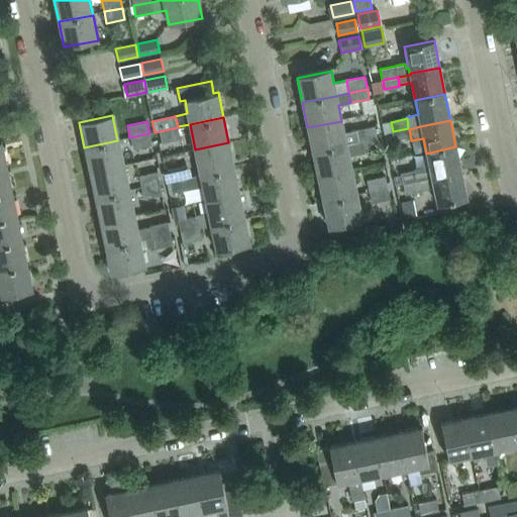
[(341,121),(307,127),(313,152),(346,146),(358,143),(356,133),(344,135),(341,121)]
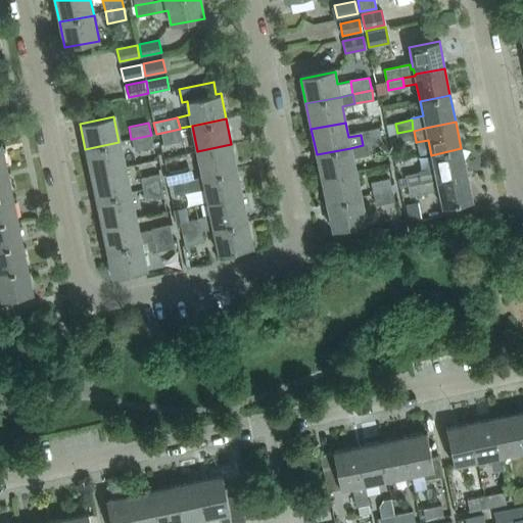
[(180,129),(161,133),(164,143),(182,140),(180,129)]
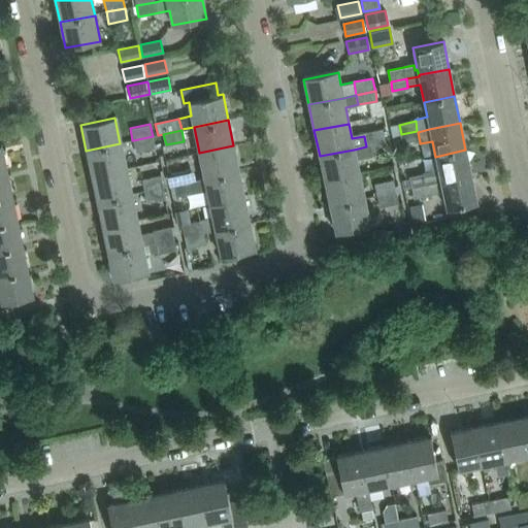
[(383,131),(364,136),(366,146),(386,142),(383,131)]
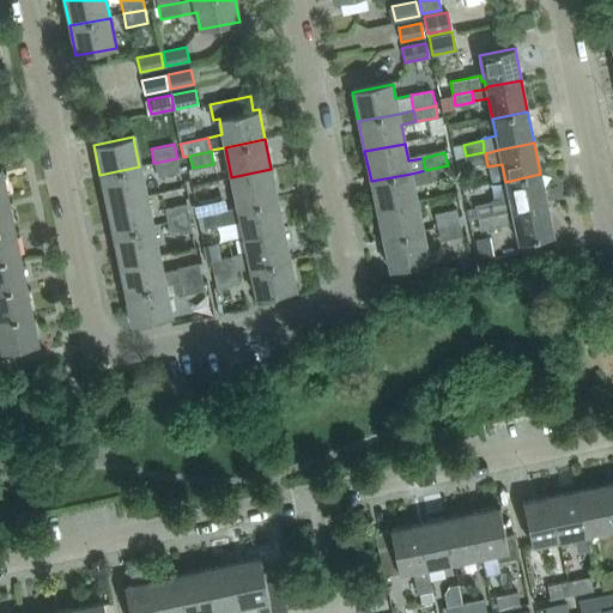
[(484,152),(466,156),(468,169),(487,165),(485,153),(484,152)]
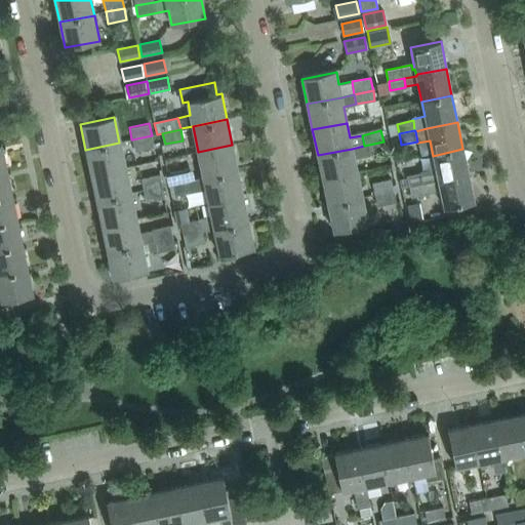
[(154,147),(152,135),(132,139),(131,139),(134,151),(154,147)]
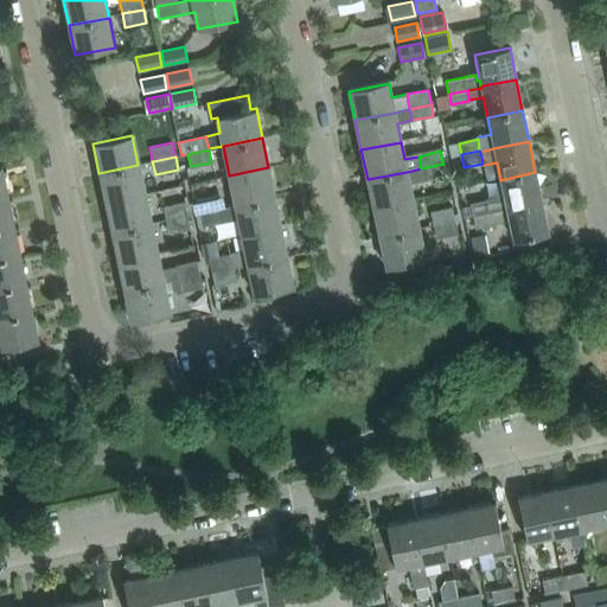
[(407,172),(368,179),(374,209),(413,200),(410,186),(446,178),(443,164),(421,168),(407,172)]
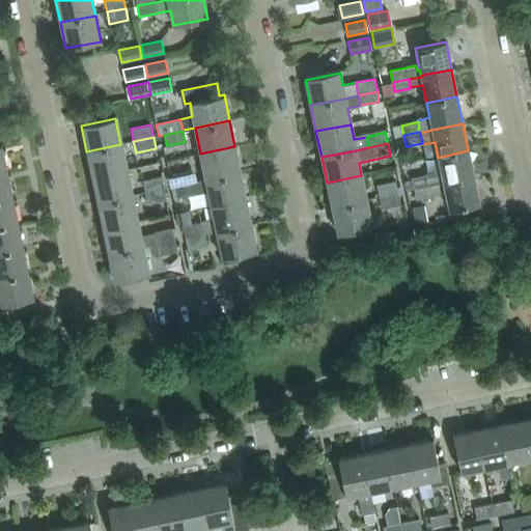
[(127,169),(120,144),(86,151),(91,176),(127,169)]
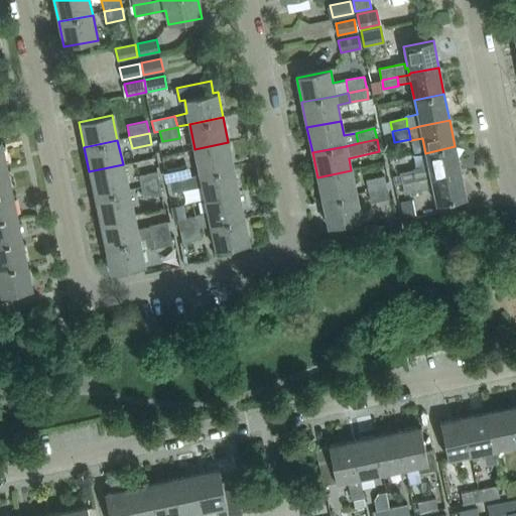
[(228,142),(195,149),(200,174),(234,167),(228,142)]
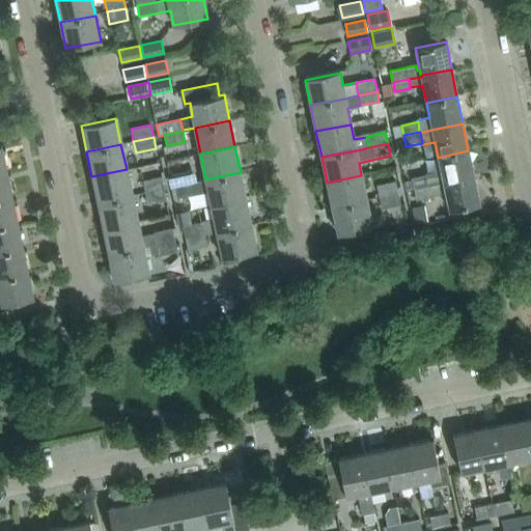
[(474,178),(468,150),(438,158),(441,173),(428,175),(430,185),(431,187),(443,185),(474,178)]
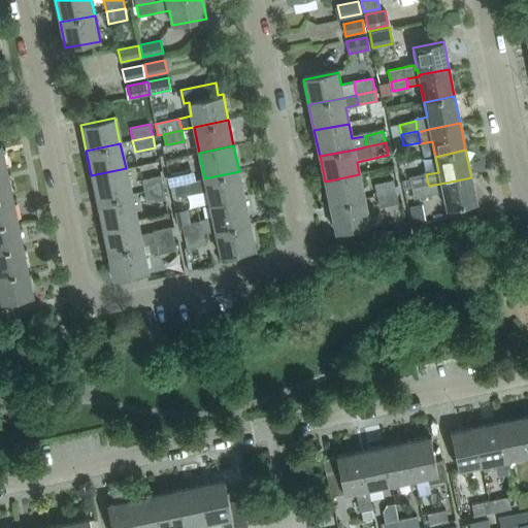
[(126,168),(91,175),(96,201),(131,194),(126,168)]
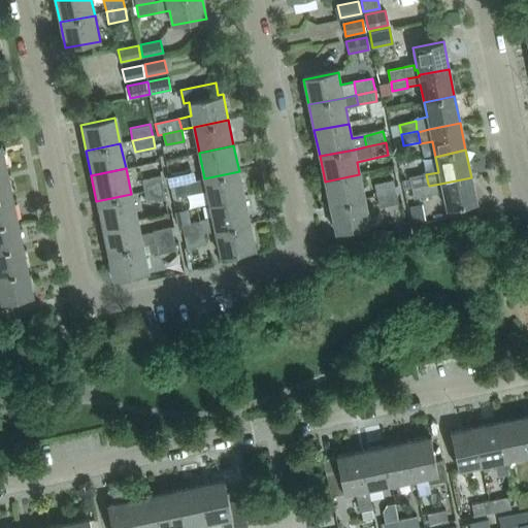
[(191,168),(171,171),(174,185),(192,180),(193,180),(191,168)]
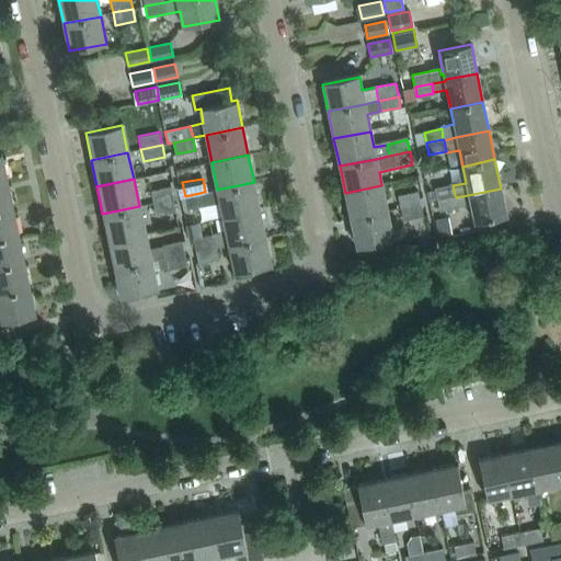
[(0,209),(11,208),(6,182),(0,182),(0,209)]
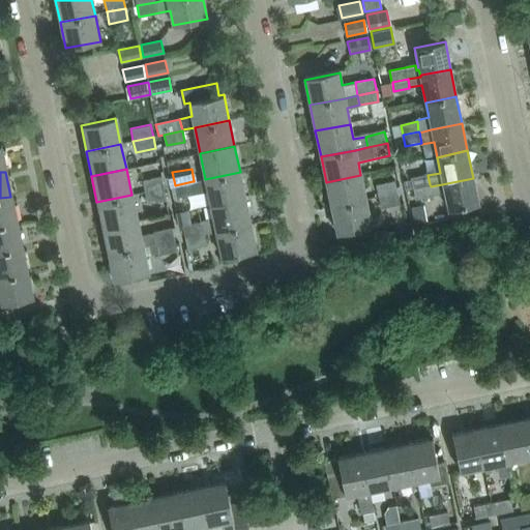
[(240,172),(205,179),(210,205),(245,198),(240,172)]
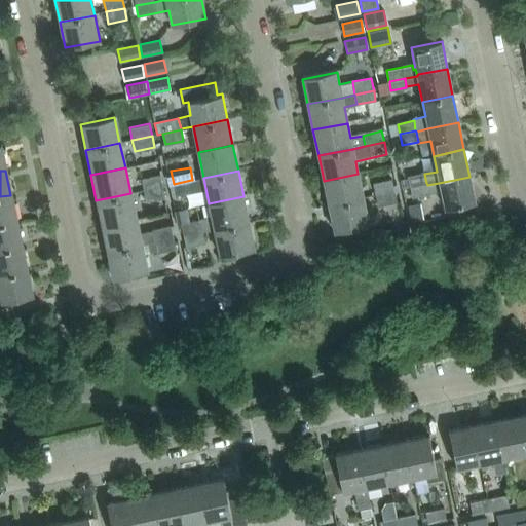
[(358,174),(324,181),(329,207),(363,199),(358,174)]
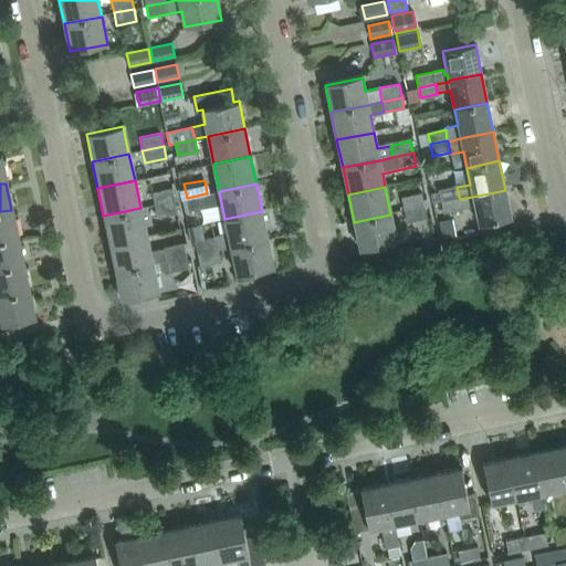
[(440,201),(459,197),(457,187),(438,191),(440,201)]
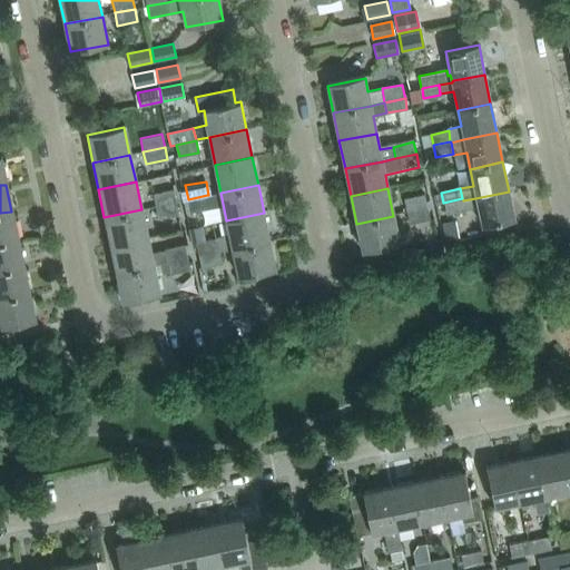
[(173,192),(151,195),(154,207),(175,203),(173,192)]
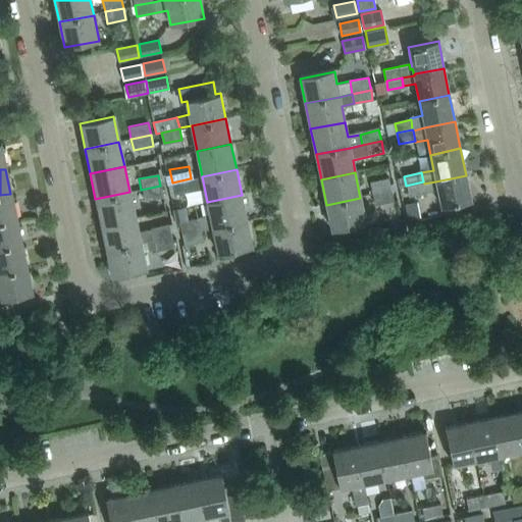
[(471,202),(466,175),(435,181),(424,184),(426,194),(437,192),(441,208),(471,202)]
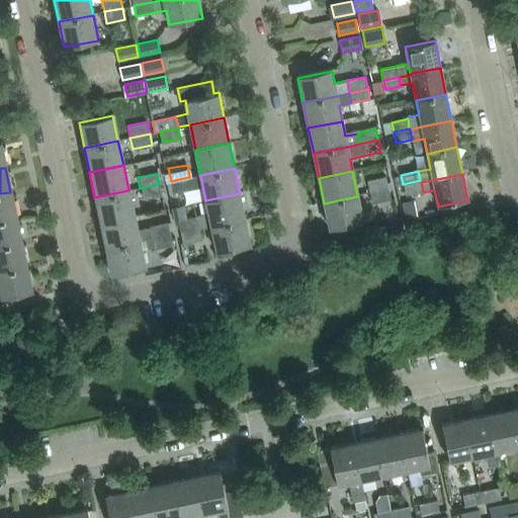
[(188,177),(171,181),(173,192),(190,188),(188,177)]
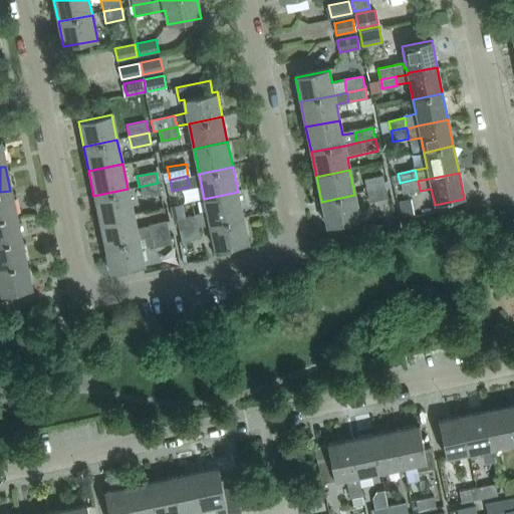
[(382,176),(364,179),(367,189),(384,186),(382,176)]
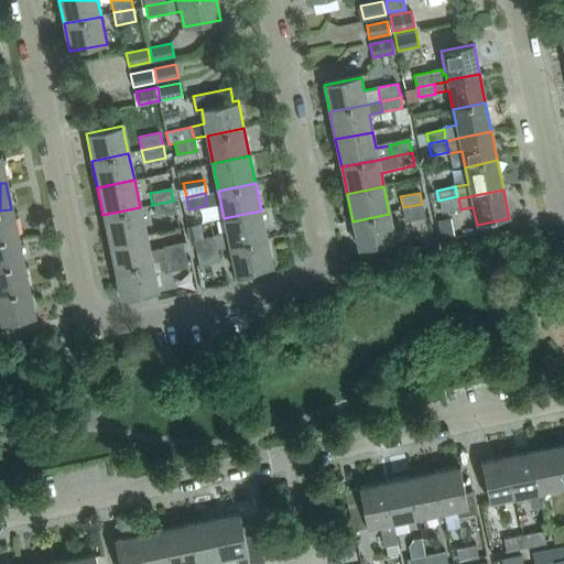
[(457,196),(438,201),(442,214),(461,209),(458,198),(457,196)]
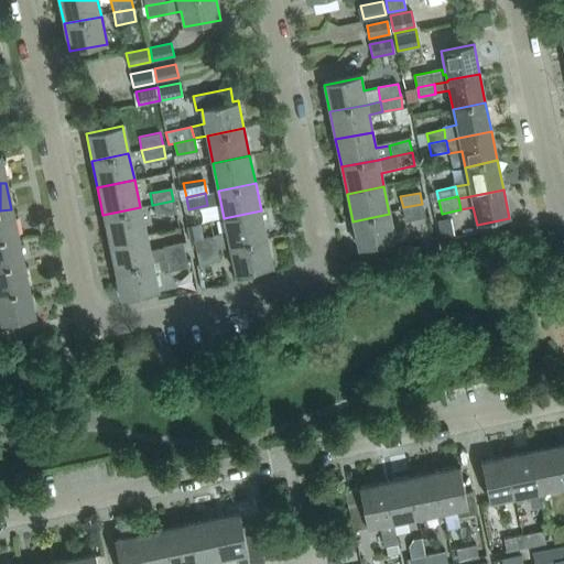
[(155,218),(175,214),(173,201),(152,205),(155,218)]
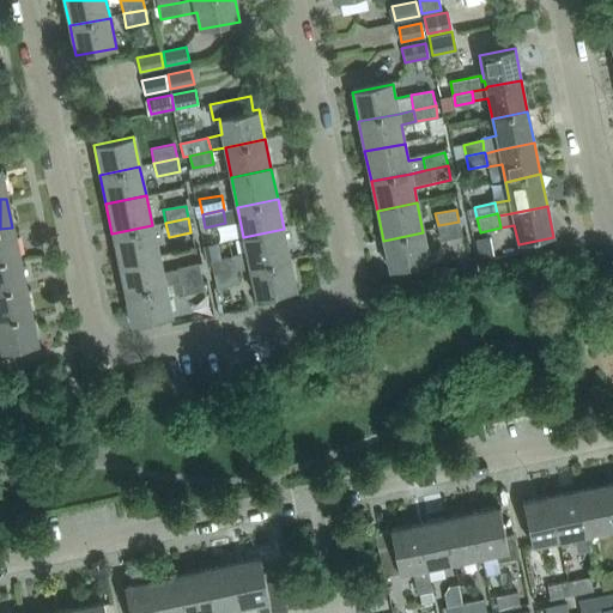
[(459,222),(438,225),(441,240),(462,235),(459,222)]
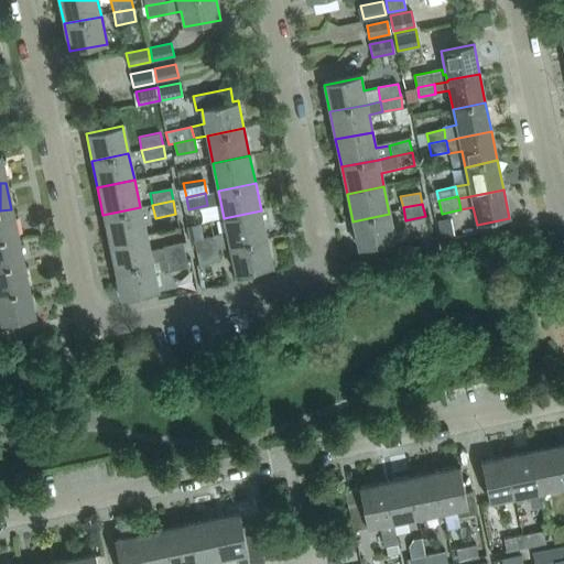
[(102,215),(108,242),(145,235),(140,207),(102,215)]
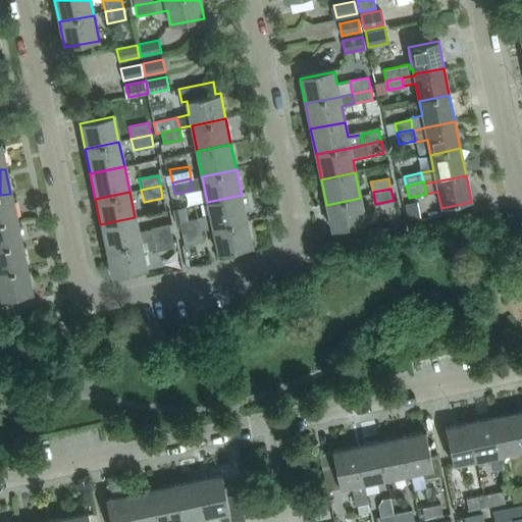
[(0,221),(15,218),(10,194),(0,195),(0,221)]
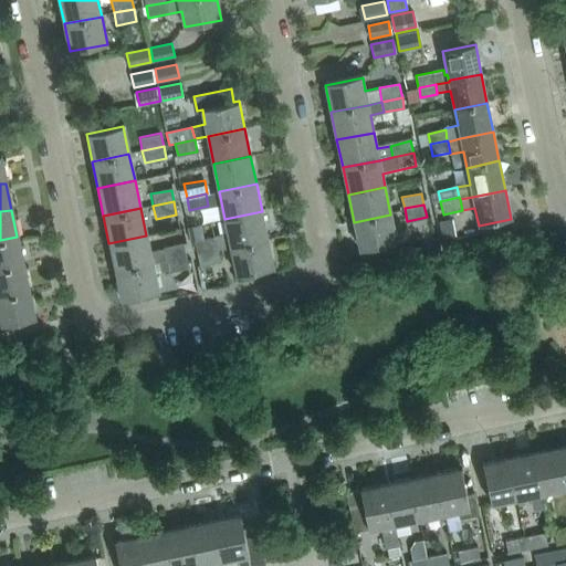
[(228,233),(196,240),(198,252),(219,248),(230,245),(268,239),(262,211),(224,219),(228,233)]
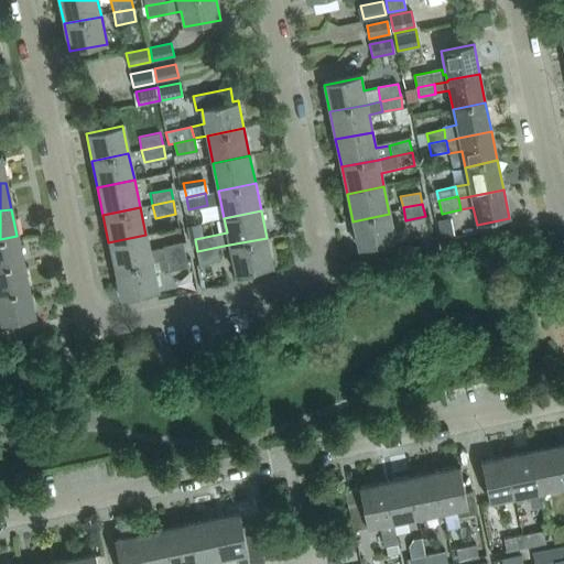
[(389,214),(353,221),(358,249),(394,241),(389,214)]
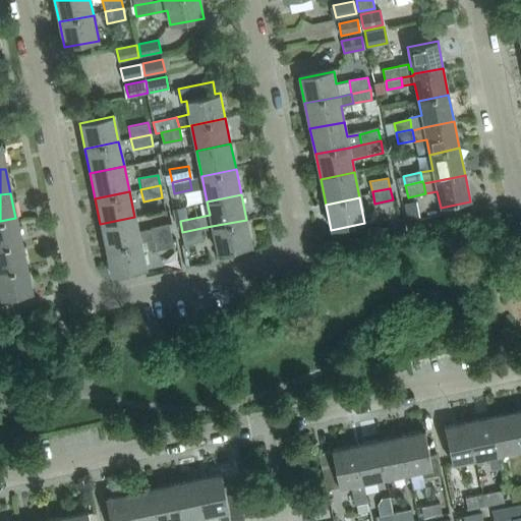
[(134,217),(100,224),(106,249),(139,242),(134,217)]
